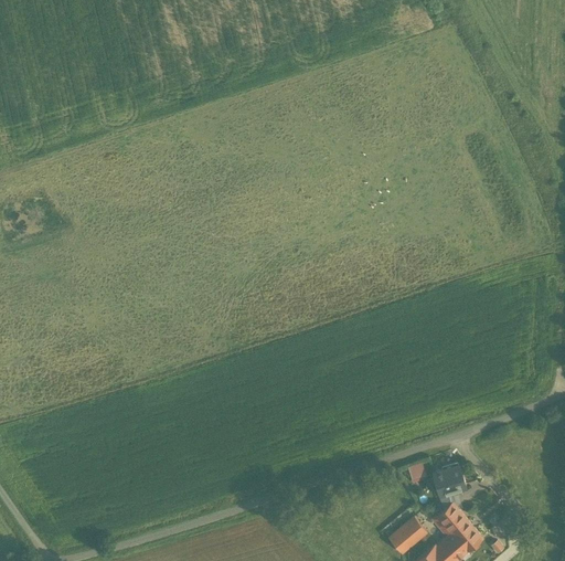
[(412,483),(426,479),(422,463),(407,467),(412,483)]
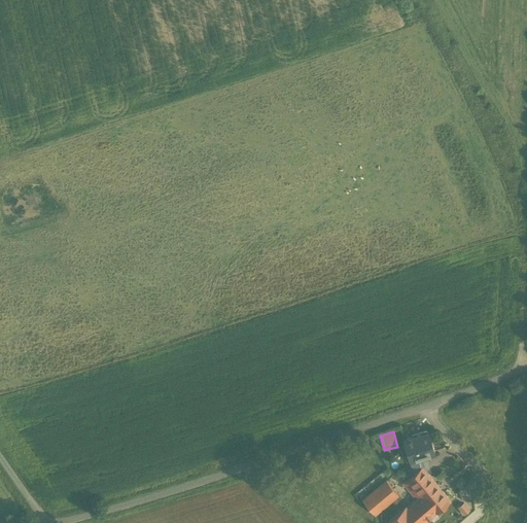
[(428,433),(403,441),(410,462),(411,462),(415,476),(422,471),(426,476),(431,475),(426,457),(434,455),(428,433)]
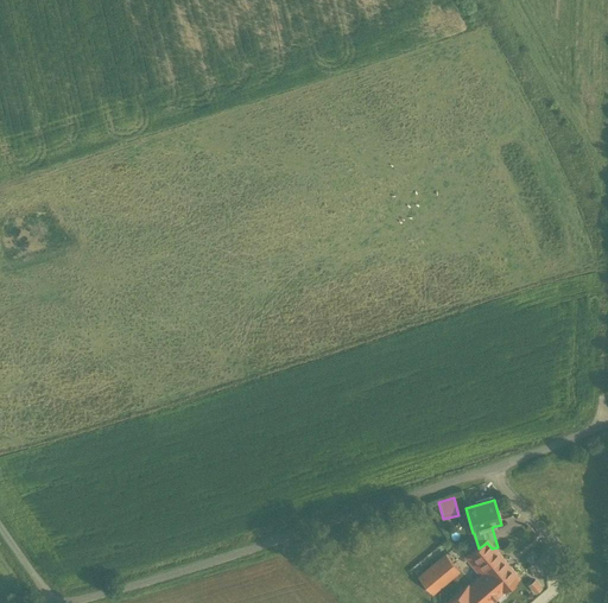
[(492,548),(487,543),(479,548),(466,560),(481,578),(469,588),(482,602),(492,602),(519,579),(492,548)]
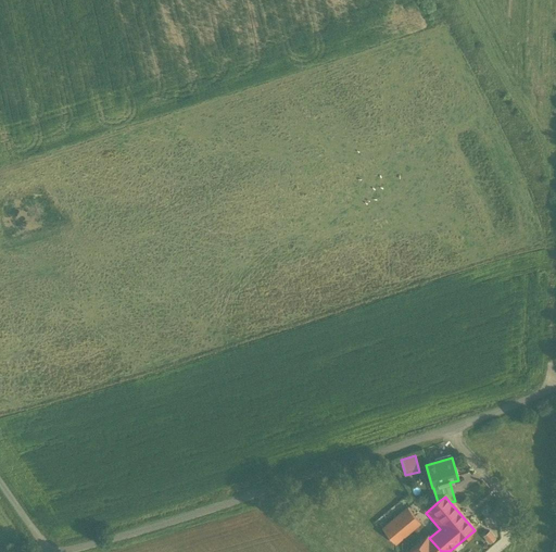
[(407,510),(382,530),(387,536),(395,546),(420,525),(407,510)]
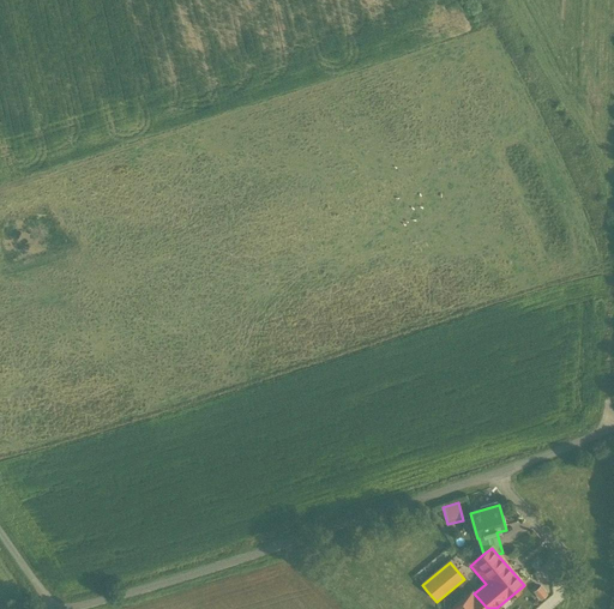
[(540,590),(535,595),(541,602),(547,597),(540,590)]
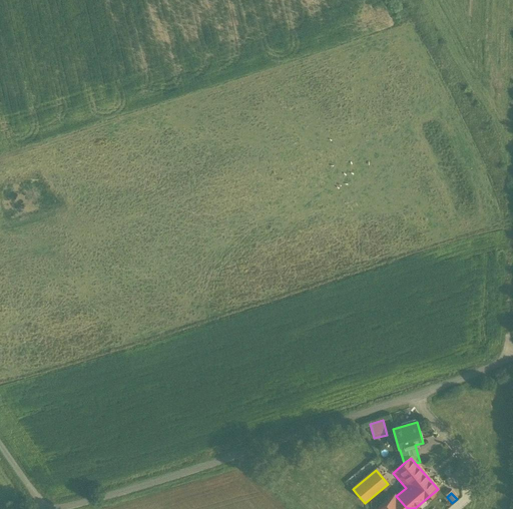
[(396,496),(381,508),(407,508),(396,496)]
